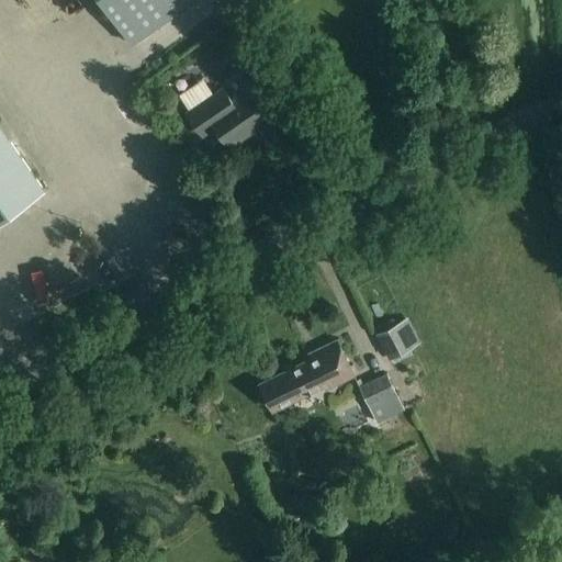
[(101,0),(134,45),(198,0),(101,0)]
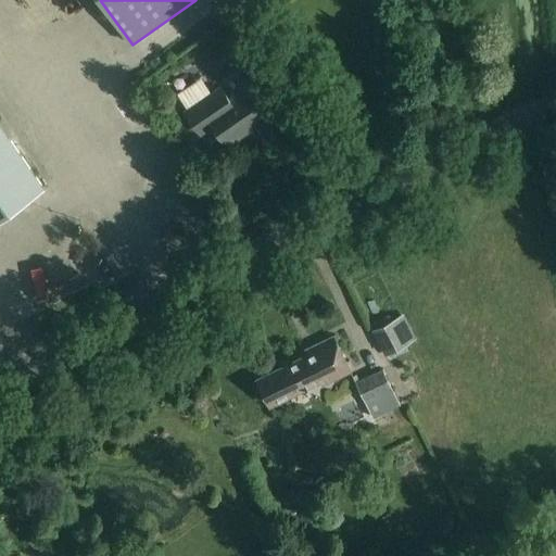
[(263,103),(275,96),(257,71),(245,79),(250,85),(228,100),(220,88),(185,112),(200,135),(213,126),(226,146),(270,115),(263,103)]
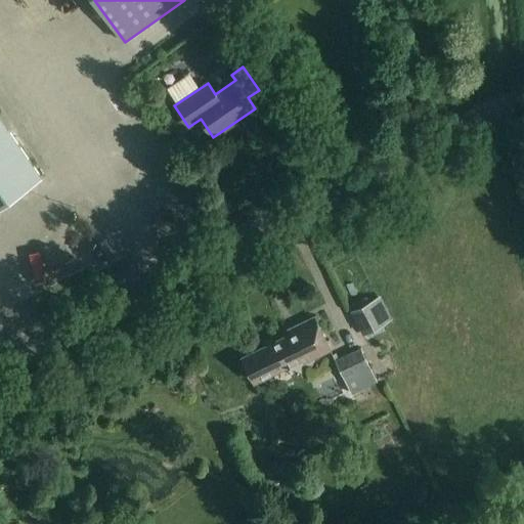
[(0,205),(40,177),(0,120),(0,205)]
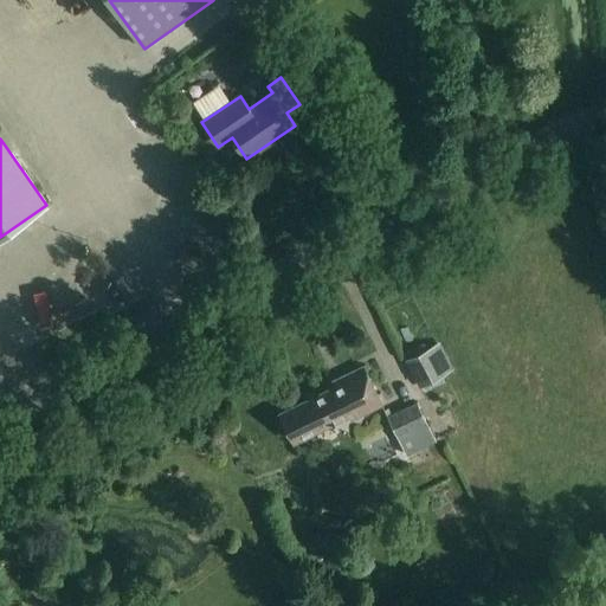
[(453,369),(439,342),(405,360),(419,387),(421,386),(424,392),(445,380),(443,375),(453,369)]
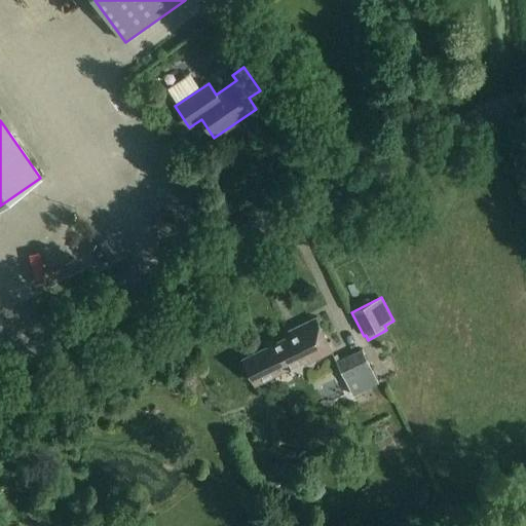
[(305,364),(332,350),(315,318),(289,332),(291,336),(243,361),(257,384),(303,360),(305,364)]
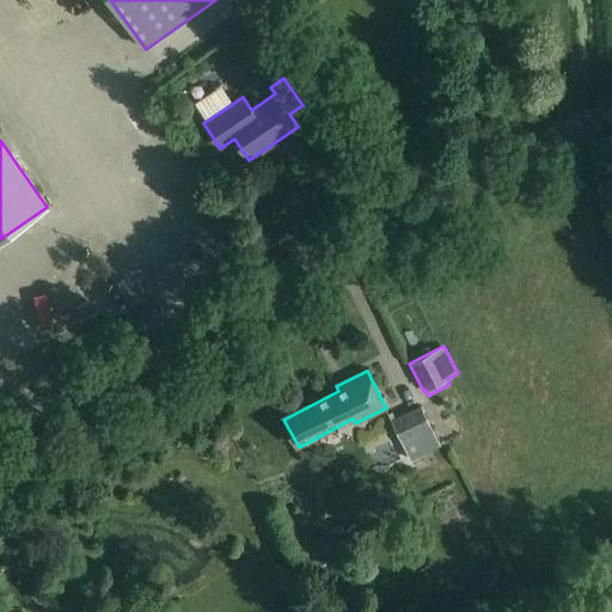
[(411,458),(440,444),(420,404),(391,420),(411,458)]
